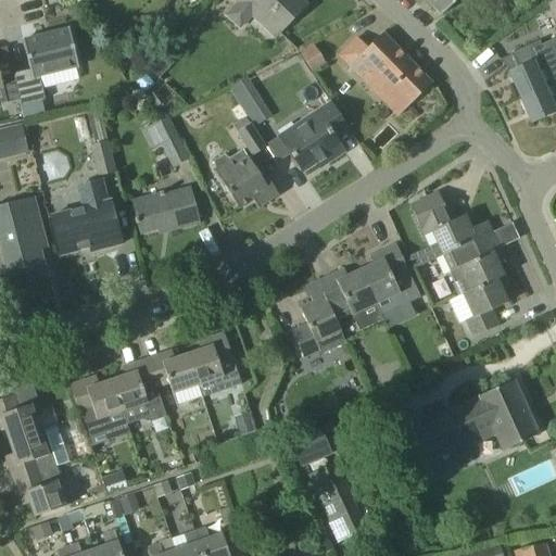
[(273,38),(278,33),(305,5),(300,0),(234,0),(238,3),(225,17),(239,30),(251,17),(273,38)]
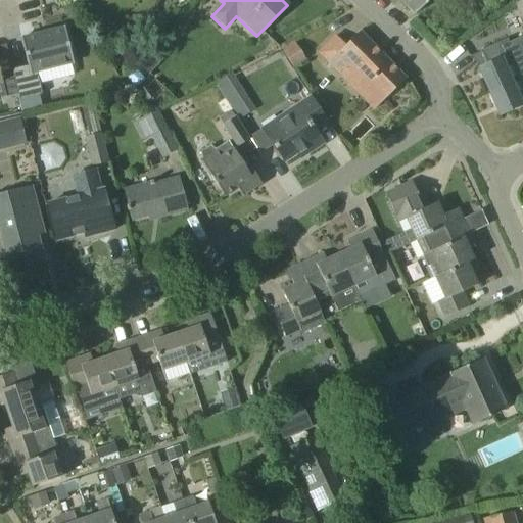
[(430,0),(401,0),(415,14),(430,0)]
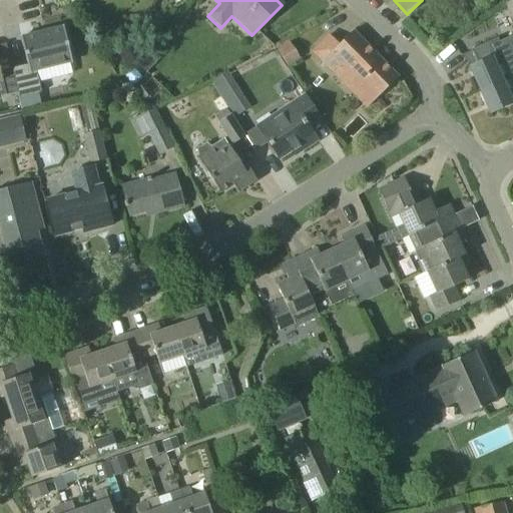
[(36,71),(72,62),(63,27),(21,37),(27,65),(12,68),(18,93),(19,98),(41,93),(36,71)]
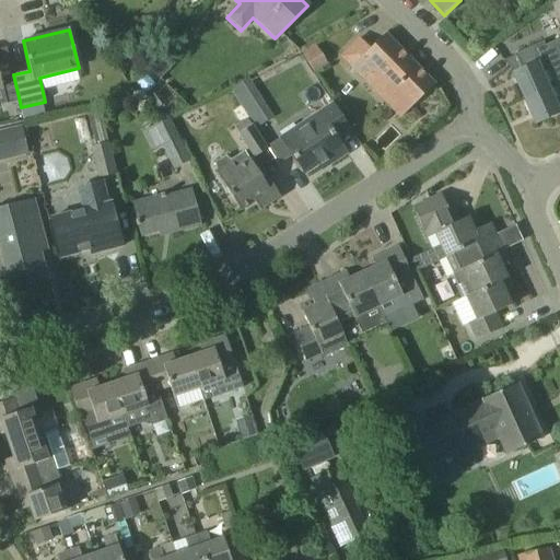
[(385,34),(350,68),(375,93),(386,83),(410,108),(434,84),(385,34)]
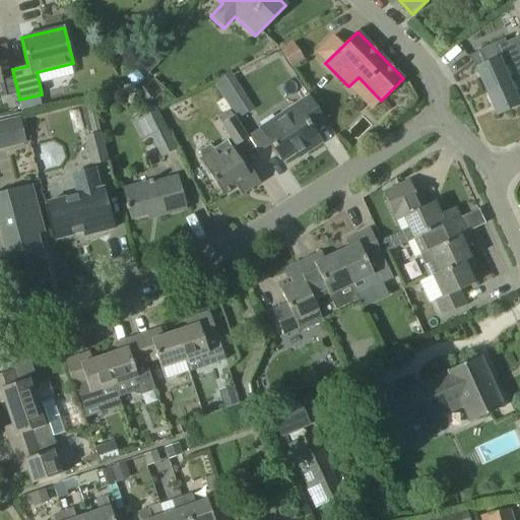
[(475,68),(485,91),(519,76),(519,64),(518,59),(514,61),(504,39),(476,51),(483,65),(475,68)]
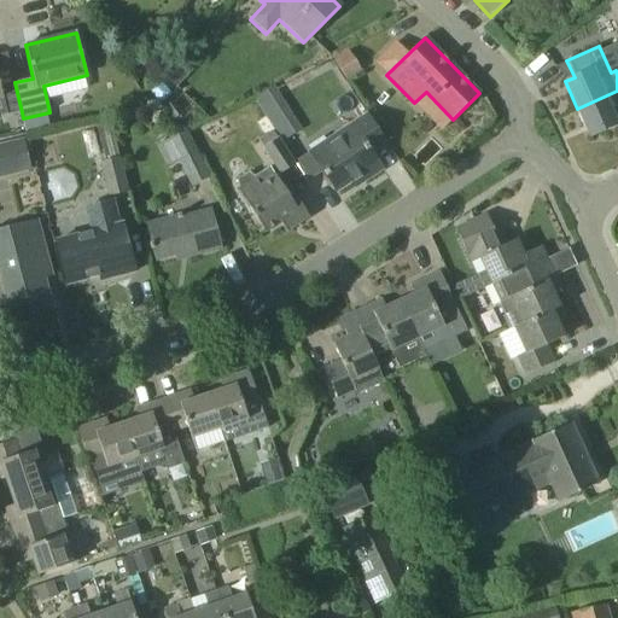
[(331,57),(345,80),(361,70),(347,47),(331,57)]
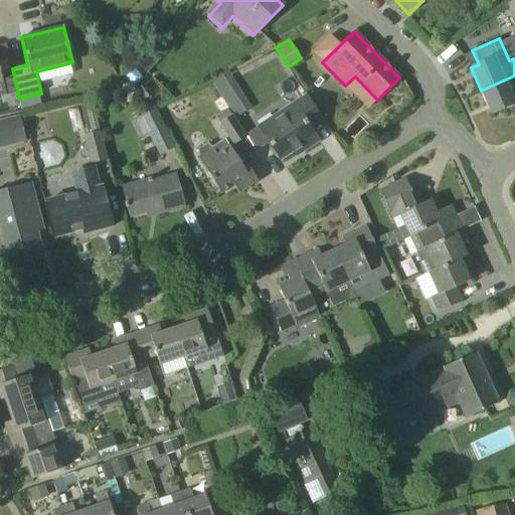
[(0,80),(2,80),(6,97),(18,94),(12,68),(10,62),(0,64),(0,80)]
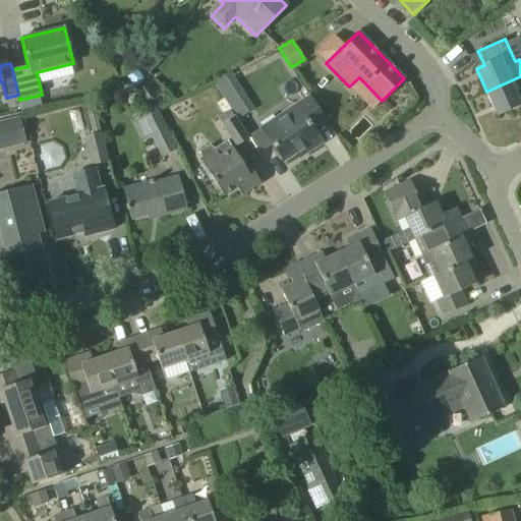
[(520,76),(486,92),(498,115),(520,105),(520,76)]
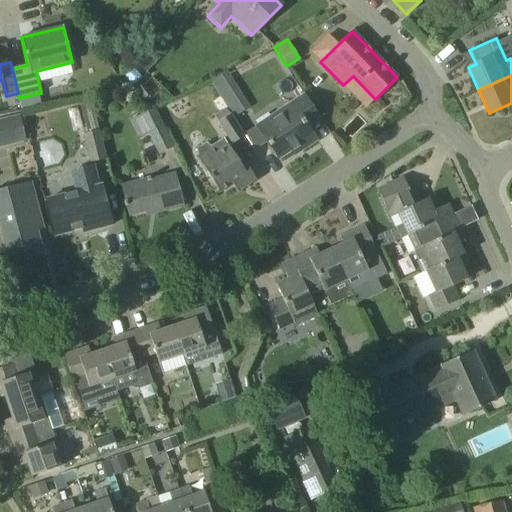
[(228,108),(237,101),(222,77),(212,84),(228,108)]
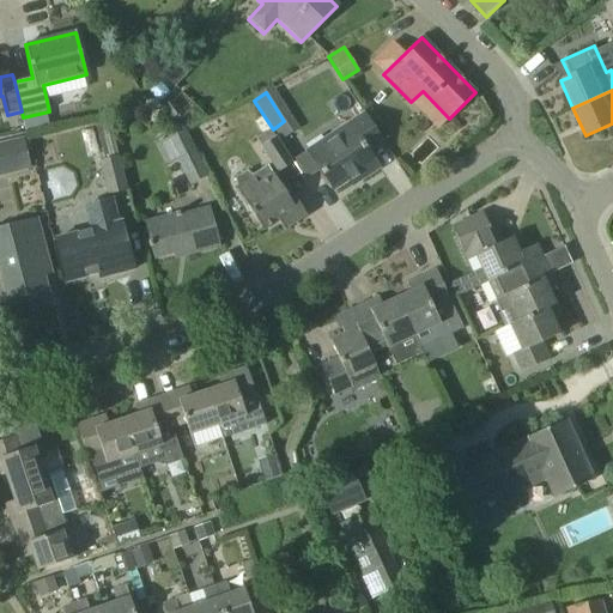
[(340,137),(311,156),(333,190),(357,175),(360,180),(380,168),(369,152),(383,143),(364,113),(337,132),(340,137)]
